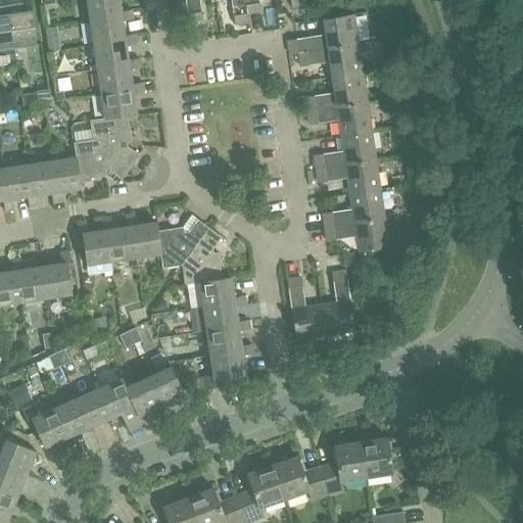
[(38,46),(36,37),(30,0),(16,0),(6,2),(13,50),(38,46)]
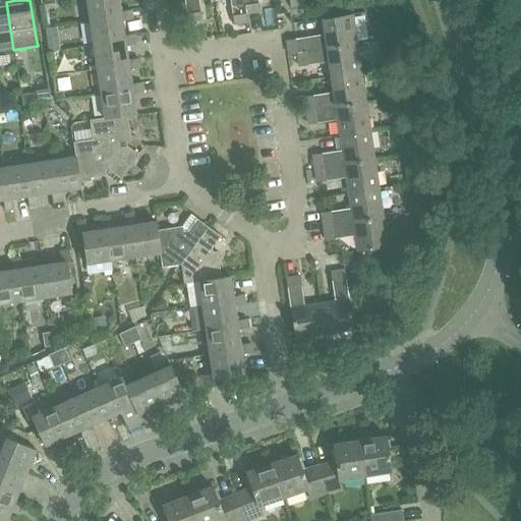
[(121,15),(120,11),(118,0),(85,0),(90,19),(121,15)]
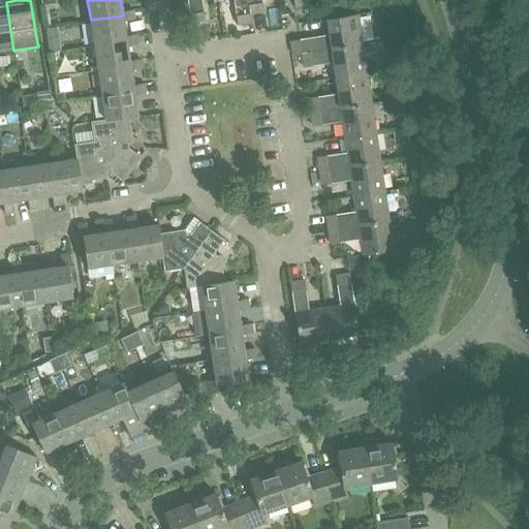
[(187,0),(191,23),(205,20),(201,0),(187,0)]
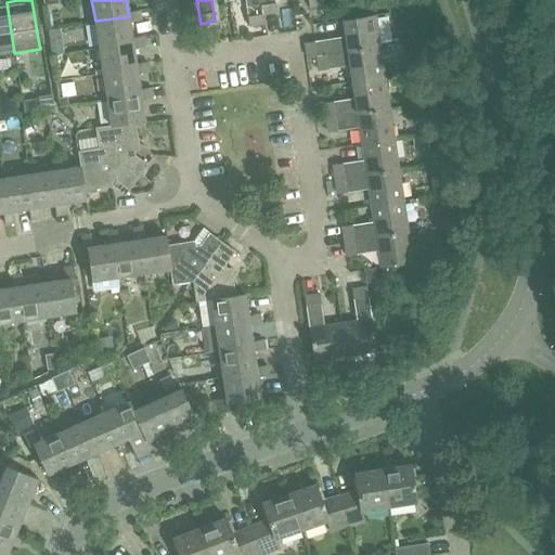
[(245,0),(247,16),(262,14),(260,0),(245,0)]
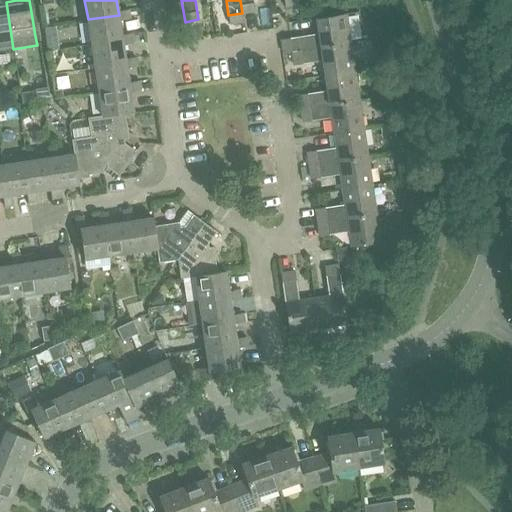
[(240,0),(242,13),(256,11),(253,0),(240,0)]
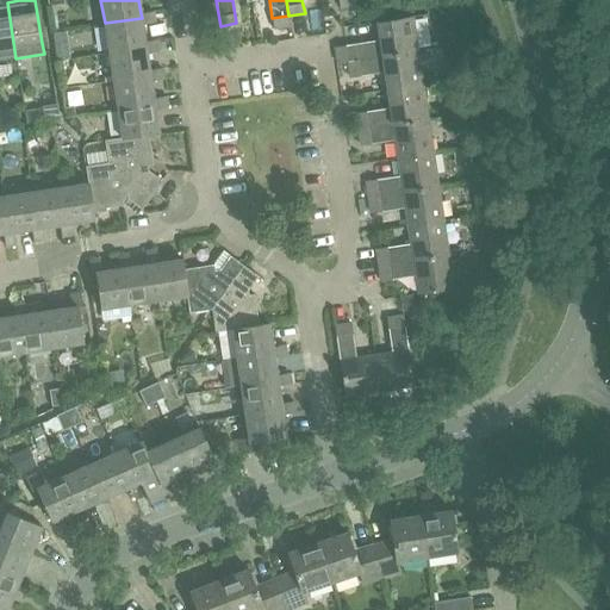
[(0,60),(16,58),(7,2),(0,2),(0,60)]
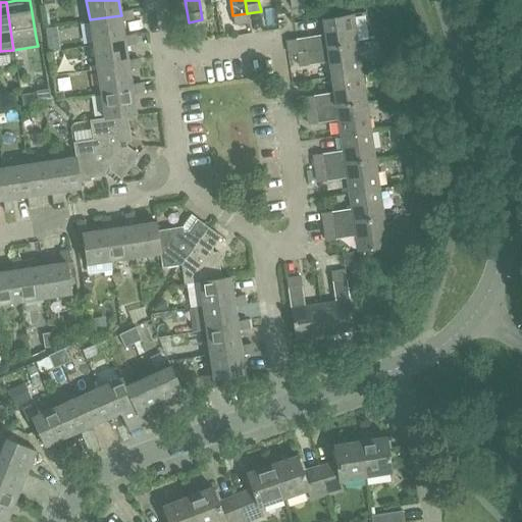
[(121,15),(90,19),(93,44),(124,40),(124,36),(121,20),(133,18),(131,9),(120,11),(121,15)]
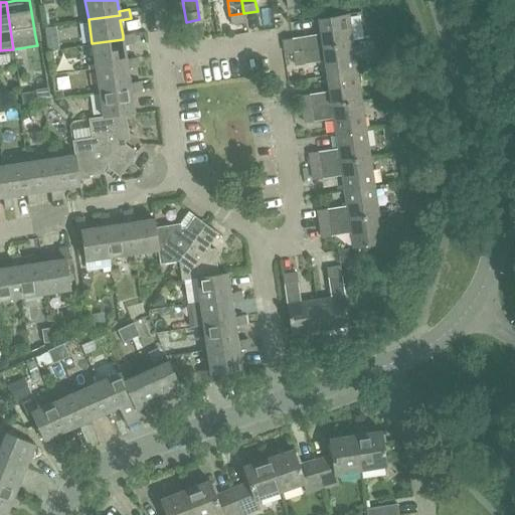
[(321,33),(292,38),(283,39),(285,53),(294,52),(352,43),(348,14),(318,18),(321,33)]
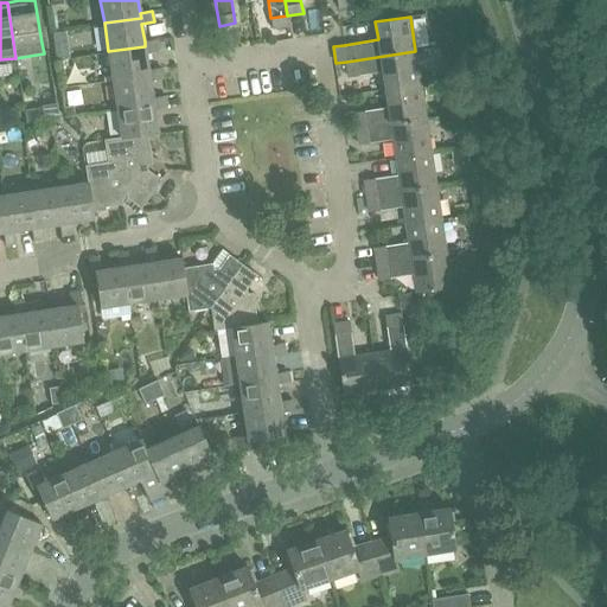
[(145,46),(108,51),(113,80),(149,74),(148,69),(146,52),(158,50),(157,39),(145,42),(145,46)]
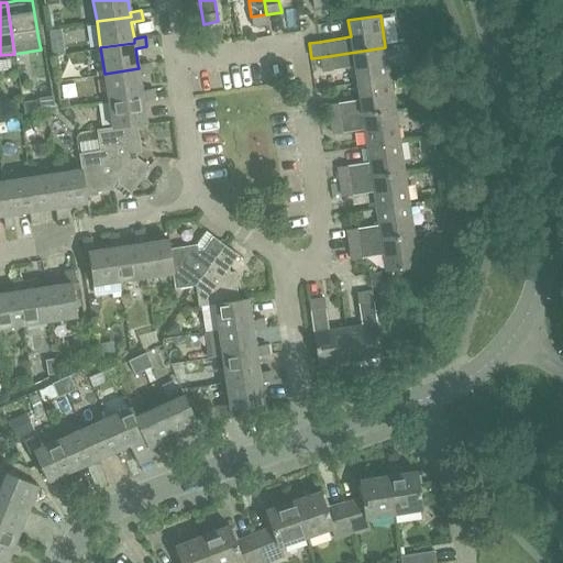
[(355,67),(357,84),(390,78),(385,47),(321,57),(323,72),(355,67)]
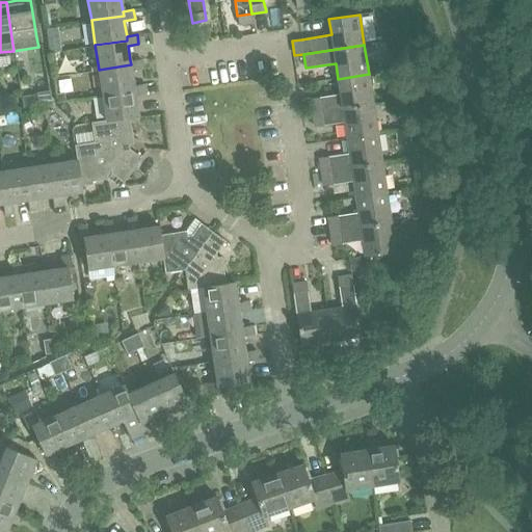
[(134,89),(134,85),(132,71),(142,69),(141,59),(130,60),(131,64),(99,70),(103,95),(134,89)]
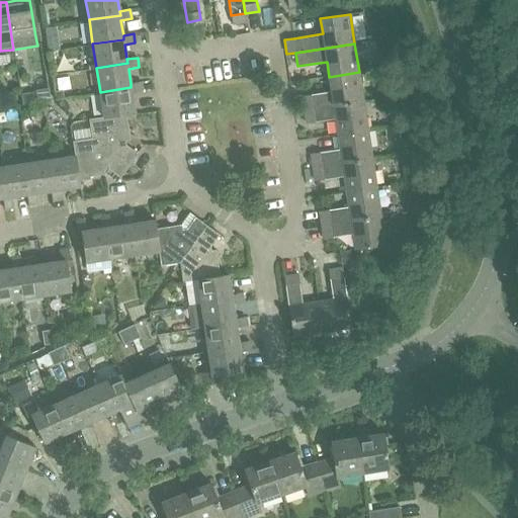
[(359,72),(329,77),(331,91),(303,96),(305,109),(363,101),(359,72)]
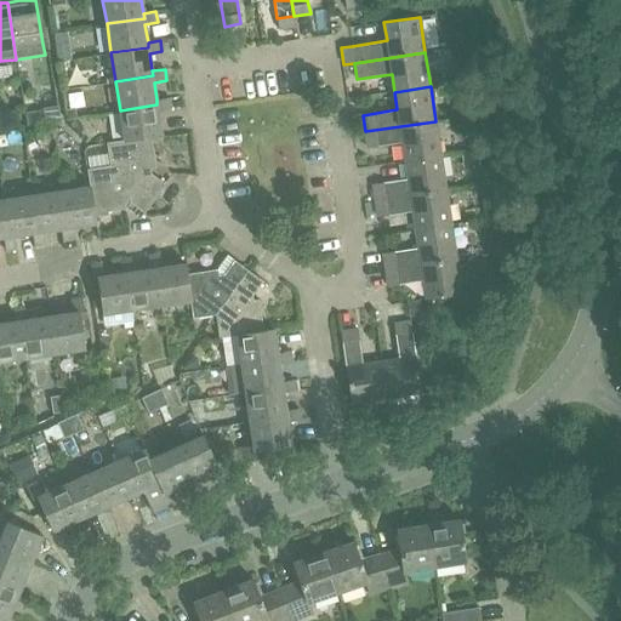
[(124,140),(161,134),(158,110),(171,109),(169,97),(157,100),(157,104),(120,110),(124,140)]
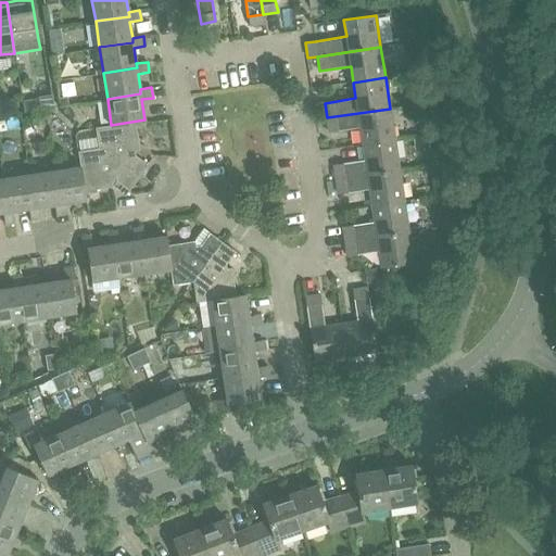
[(359,128),(363,144),(394,139),(390,109),(327,117),(329,133),(359,128)]
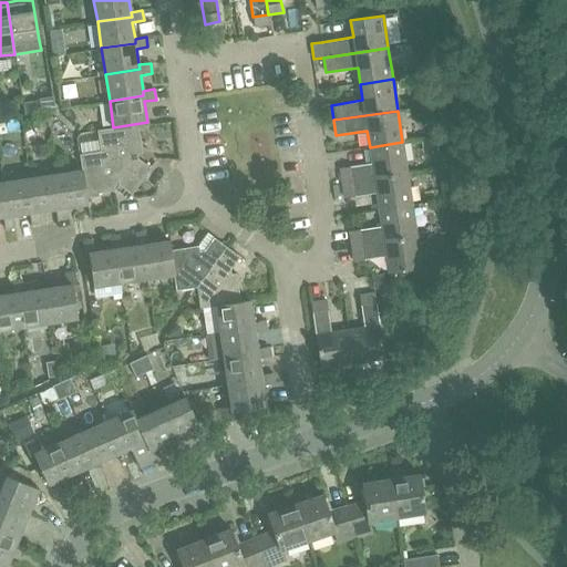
[(101,151),(141,181),(155,162),(154,162),(151,167),(138,158),(132,160),(131,155),(143,153),(138,125),(147,123),(147,122),(113,127),(98,130),(101,151)]
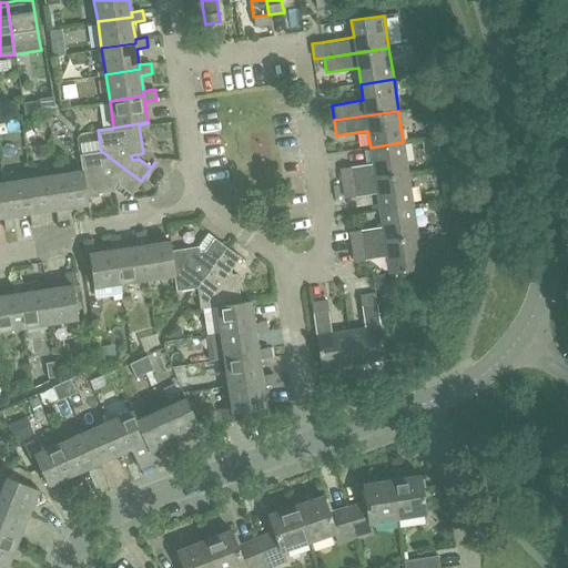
[(403,142),(371,148),(373,163),(341,169),(343,183),(408,174),(403,142)]
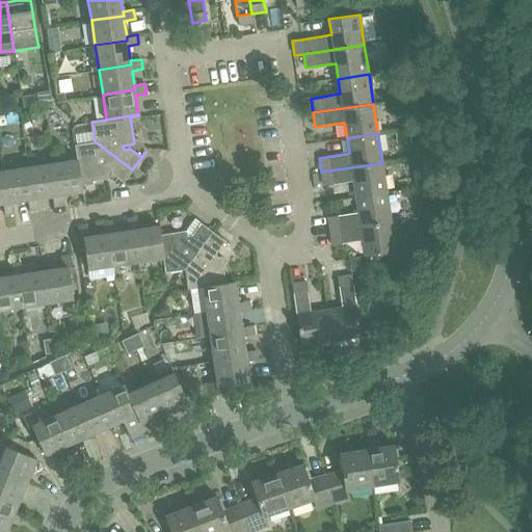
[(132,169),(95,141),(75,144),(77,159),(81,191),(82,191),(81,183),(108,179),(106,167),(110,167),(111,173),(123,182),(118,187),(120,187),(132,169)]
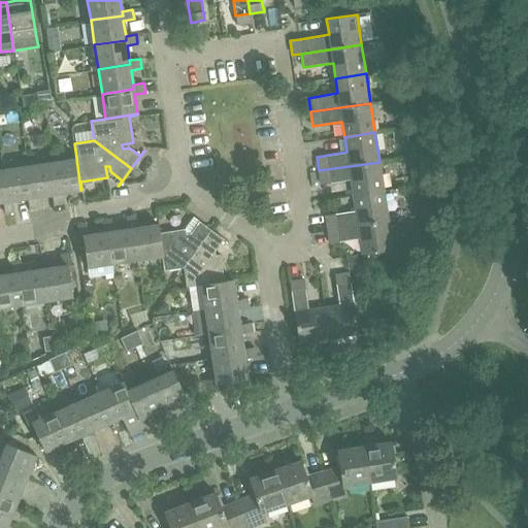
[(80,190),(76,158),(52,162),(57,194),(52,194),(54,205),(63,204),(61,193),(80,190)]
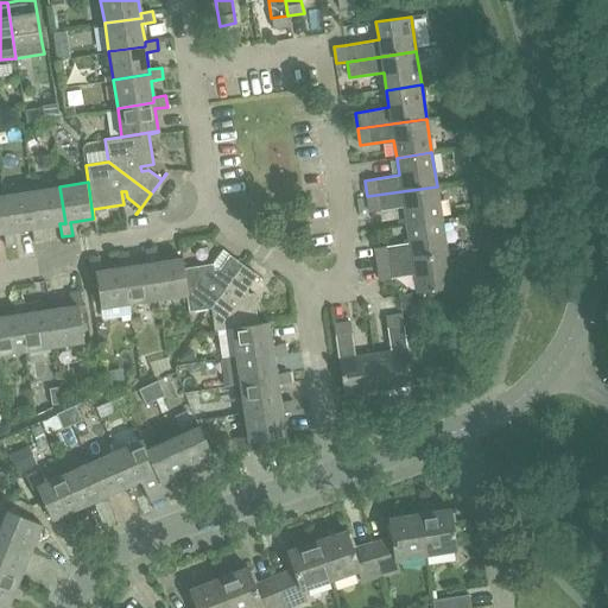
[(65,223),(59,187),(31,191),(37,228),(32,228),(33,241),(44,239),(43,227),(59,223),(65,223)]
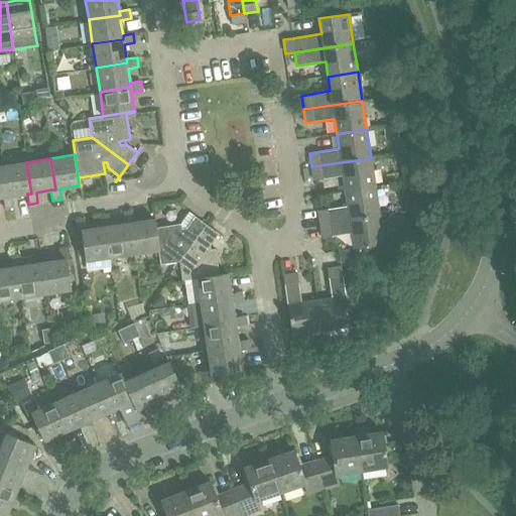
[(343,176),(345,190),(375,186),(371,158),(311,166),(313,180),(343,176)]
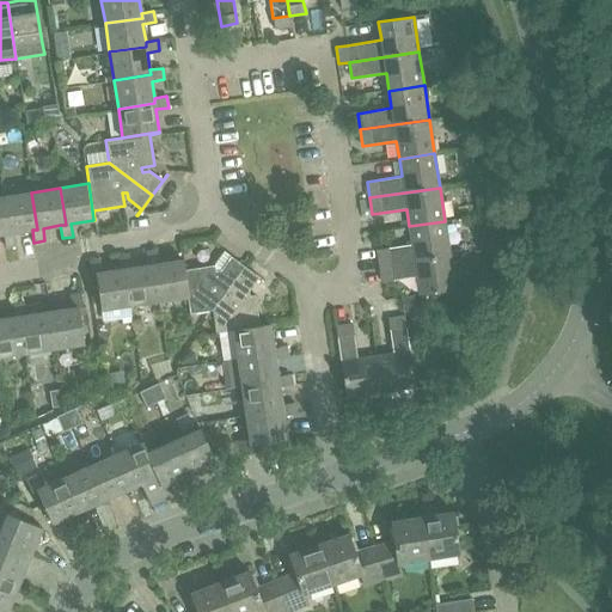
[(37,230),(31,193),(2,197),(8,233),(4,234),(5,246),(16,245),(14,232),(32,230),(37,230)]
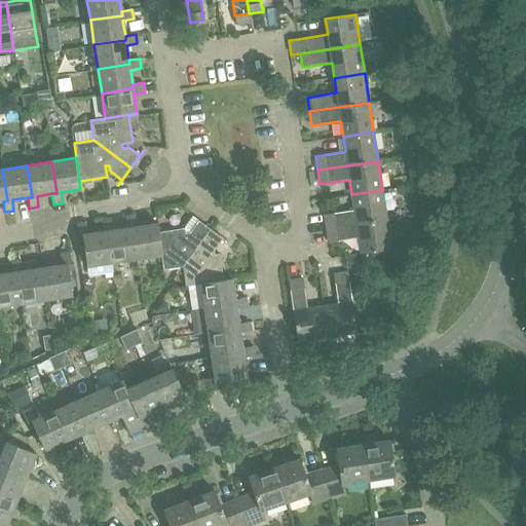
[(325,215),(327,228),(386,220),(382,190),(351,194),(354,210),(325,215)]
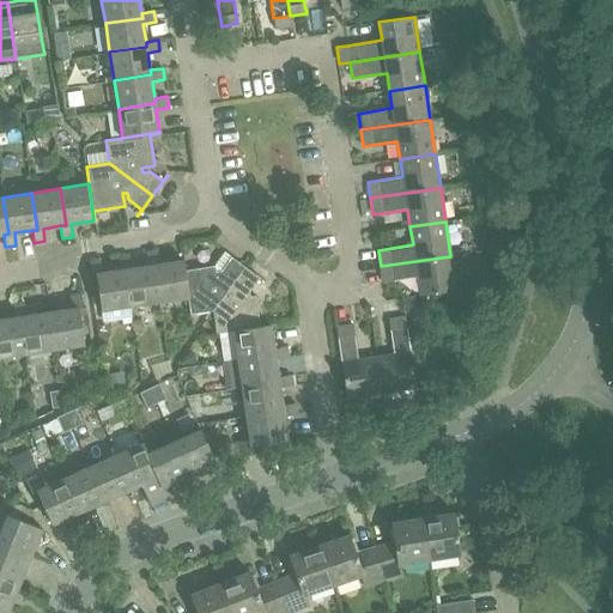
[(159,302),(187,297),(182,261),(158,263),(157,252),(146,253),(149,266),(153,265),(159,302)]
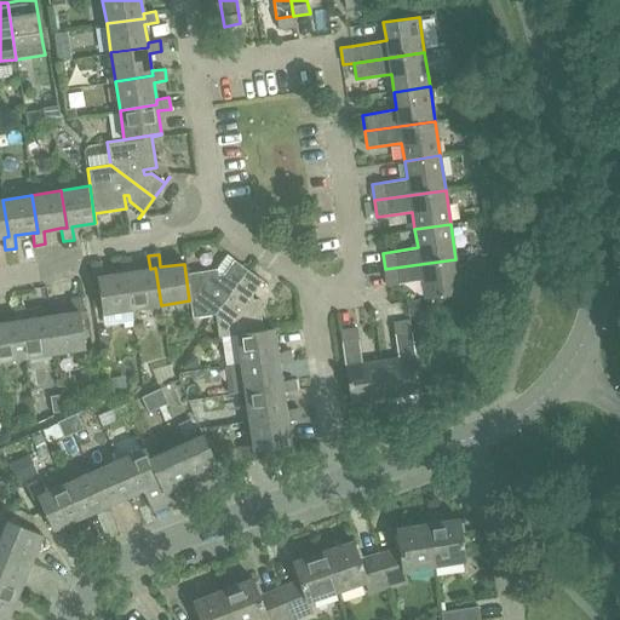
[(193,319),(214,315),(247,270),(228,254),(227,256),(233,260),(223,274),(224,281),(219,281),(217,269),(187,273),(185,263),(184,264),(189,300),(193,319)]
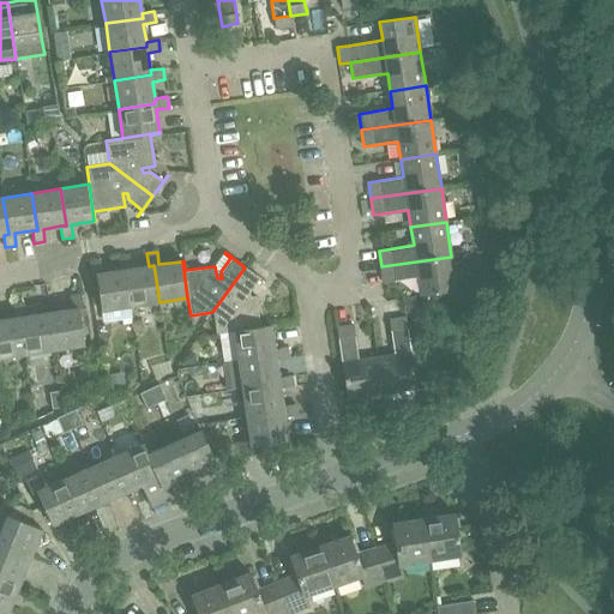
[(131,306),(160,302),(154,265),(149,266),(131,269),(128,257),(118,258),(120,271),(125,270),(131,306)]
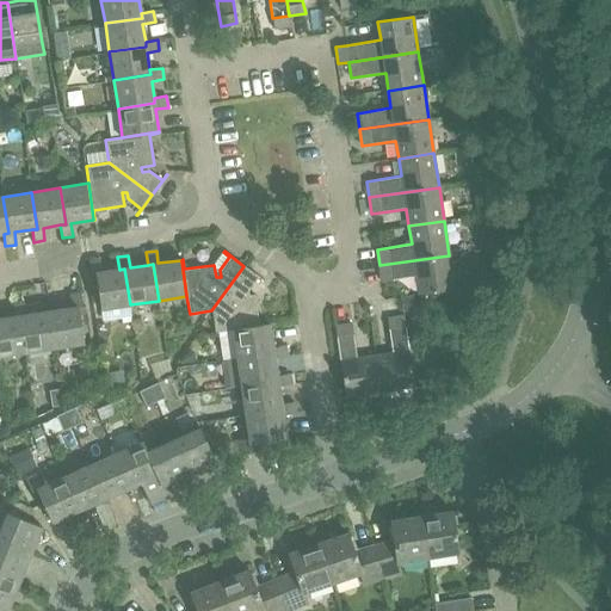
[(454,289),(449,255),(380,265),(382,282),(417,276),(419,295),(454,289)]
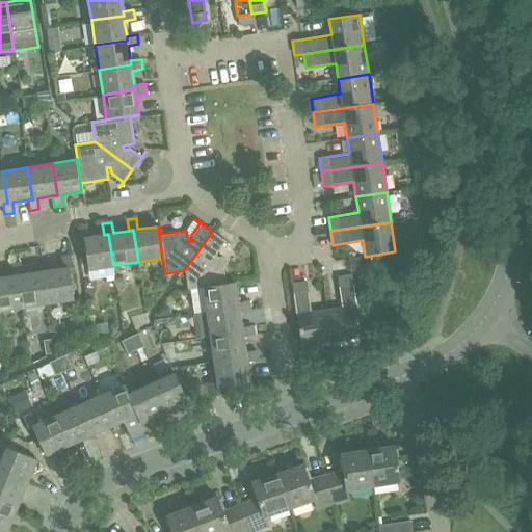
[(87,269),(113,265),(108,234),(104,235),(88,237),(86,225),(77,228),(79,239),(83,238),(87,269)]
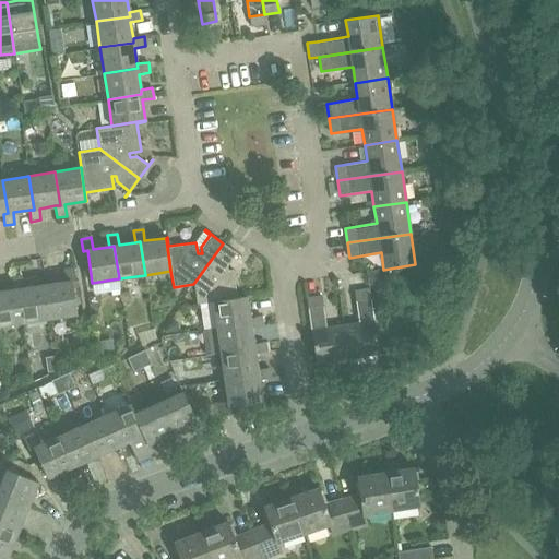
[(223,244),(193,284),(198,305),(213,302),(246,297),(246,296),(237,297),(234,270),(222,271),(222,266),(227,265),(237,254),(242,258),(223,244)]
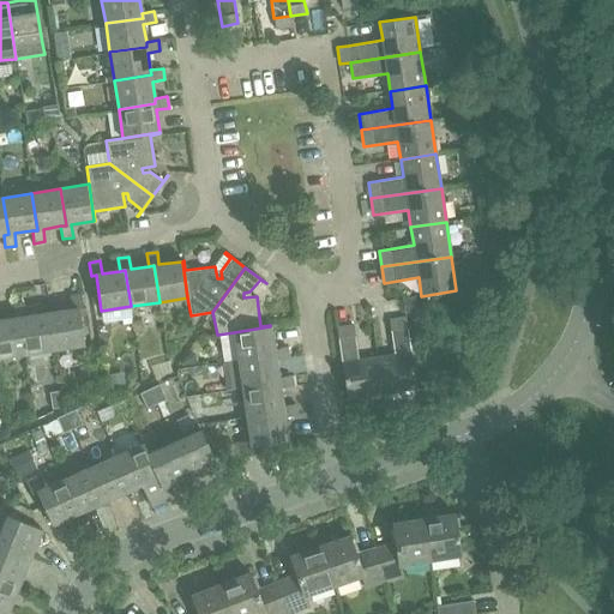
[(72,309),(50,313),(55,349),(84,345),(79,309),(83,308),(80,295),(71,296),(72,309)]
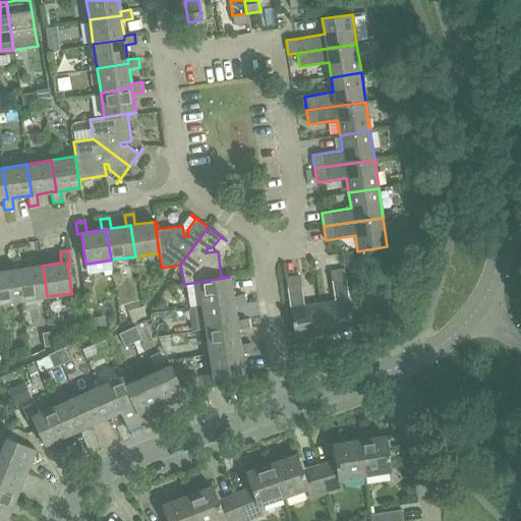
[(0,303),(22,300),(17,269),(22,269),(20,257),(11,258),(13,270),(0,271),(0,303)]
